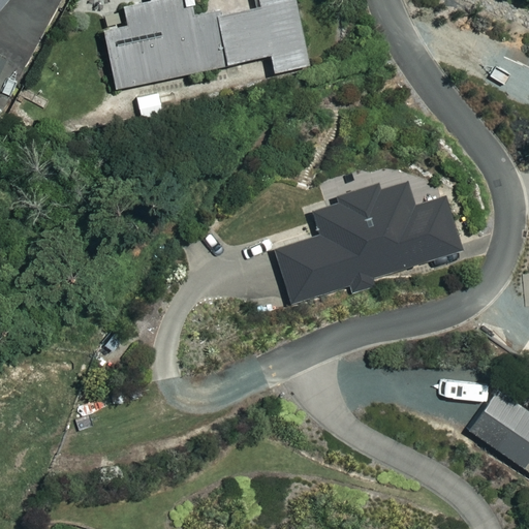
[(0,0),(0,12),(9,0),(0,0)]
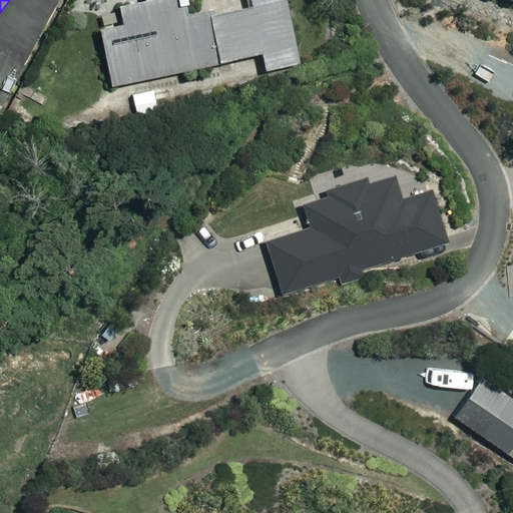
[(186,5),(189,4),(188,0),(145,0),(119,6),(123,23),(99,29),(111,85),(261,53),(265,70),(299,63),(285,0),(249,0),(251,4),(189,18),(186,5)]
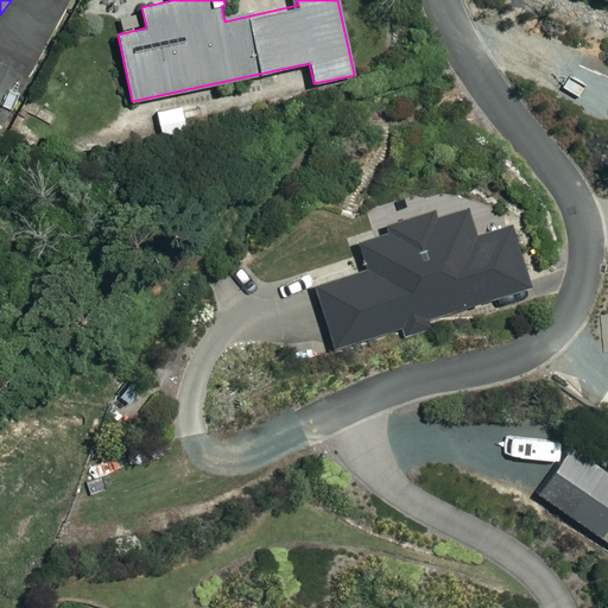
[(26,83),(0,68),(0,103),(11,111),(26,83)]
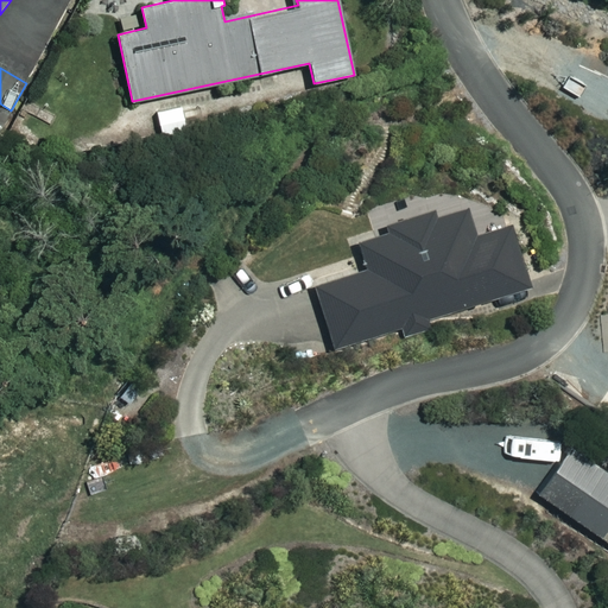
[(474,238),(464,208),(356,242),(366,272),(315,289),(335,352),(529,289),(508,227),(474,238)]
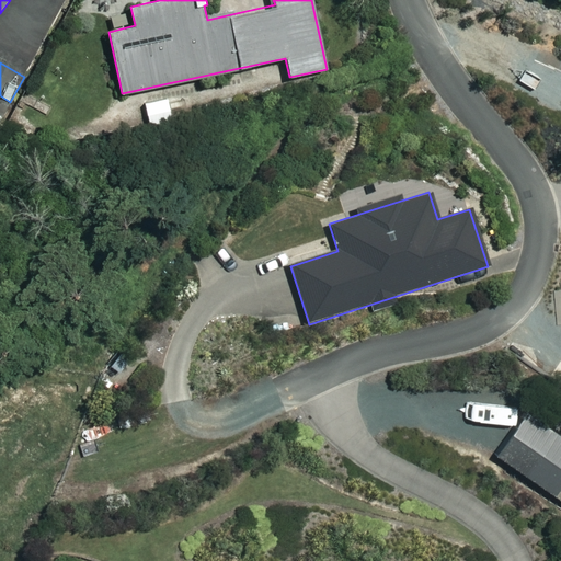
[(560,500),(560,437),(526,413),(496,456),(560,500)]
